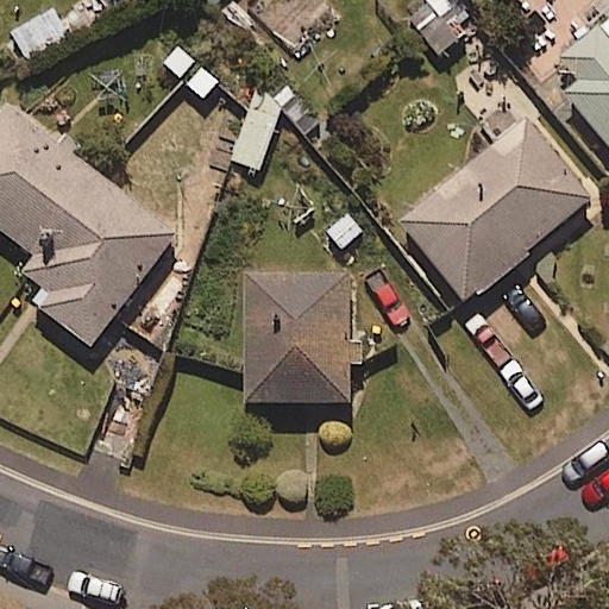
[(466,33),(441,0),(407,0),(406,2),(440,51),(466,33)]
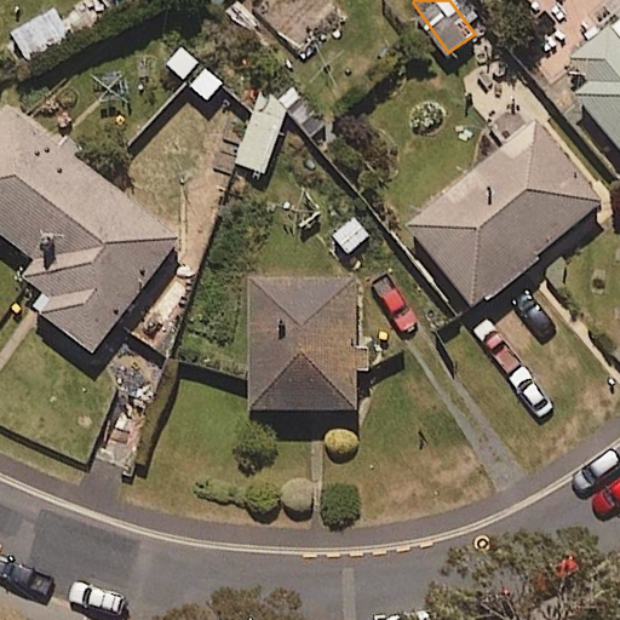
[(619,16),(555,69),(619,151),(619,16)]
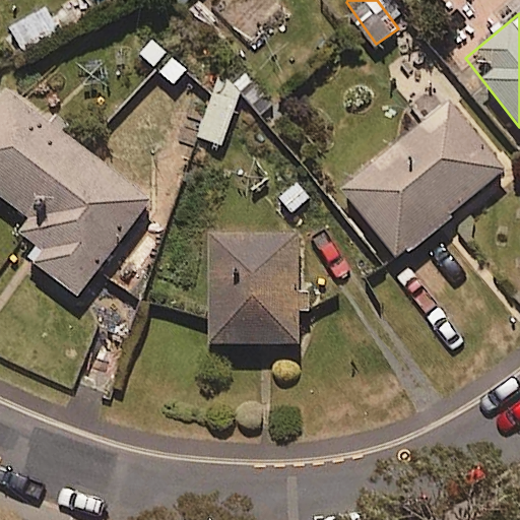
[(242,82),(219,73),(196,136),(218,145),(242,82)]
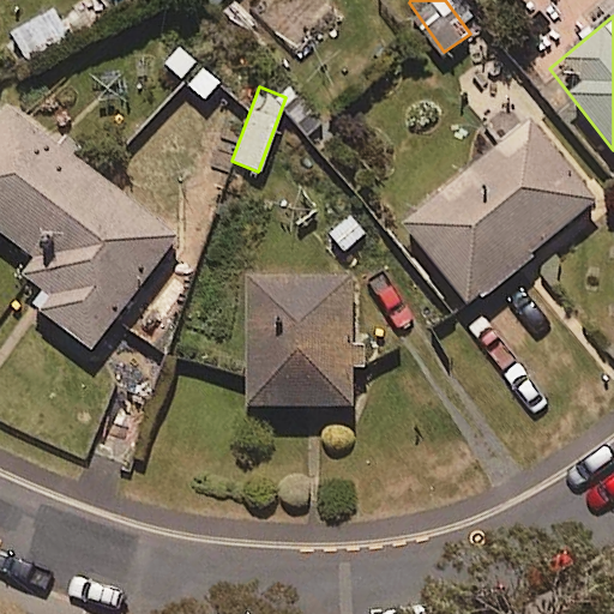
[(0,104),(0,232),(34,256),(18,276),(37,290),(24,309),(85,354),(175,230),(0,104)]
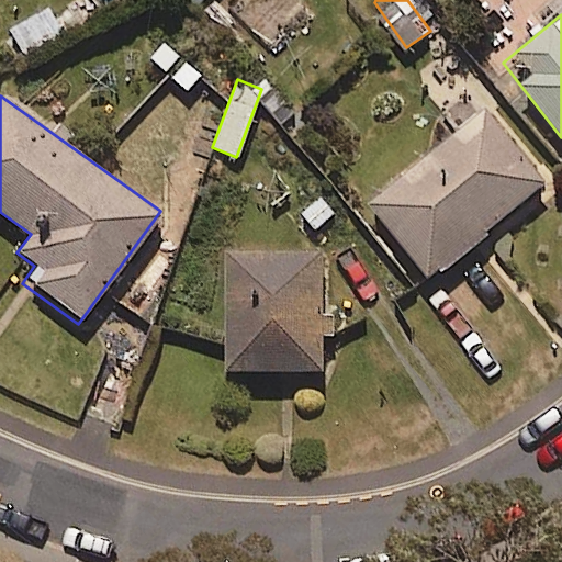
[(543,181),(484,109),(366,205),(425,278),(543,181)]
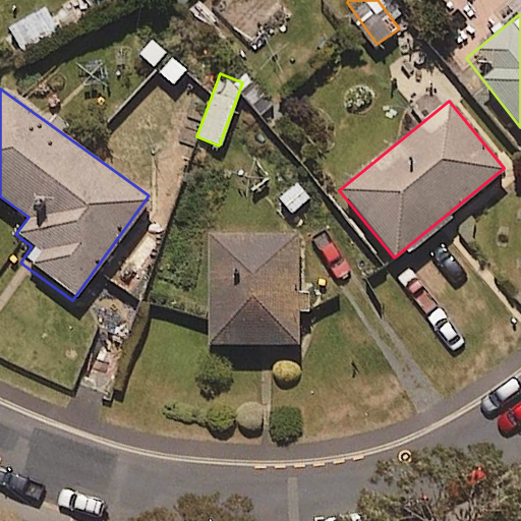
[(295,234),(209,233),(207,342),(294,344),(295,234)]
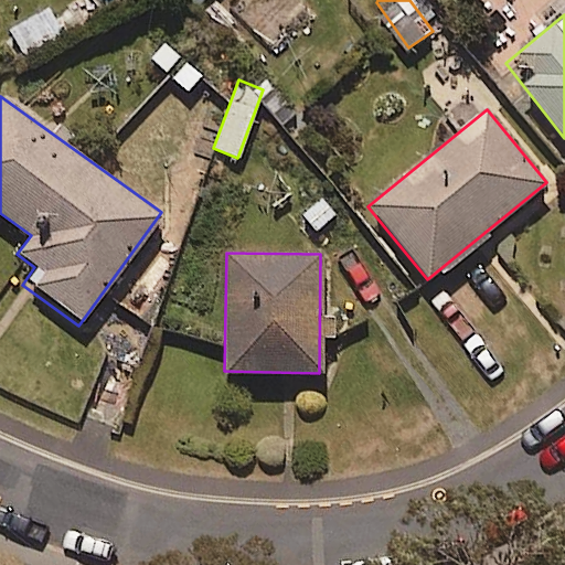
All buildings are outlined.
